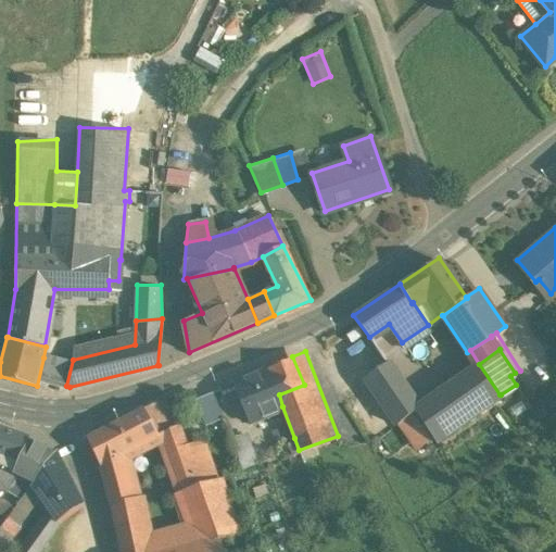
[(292,356),(268,366),(279,394),(304,385),(292,356)]
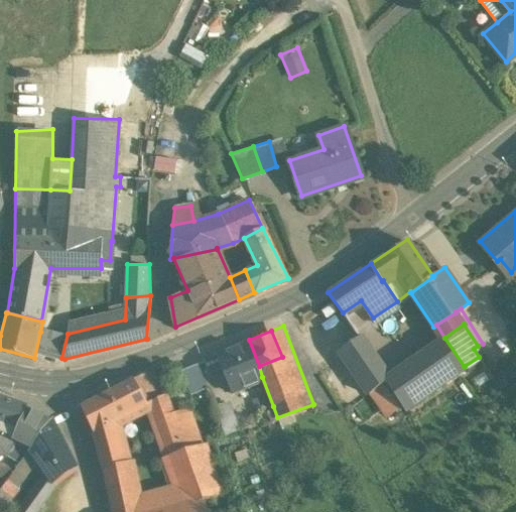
[(53,333),(40,332),(34,358),(47,360),(61,358),(68,334),(53,333)]
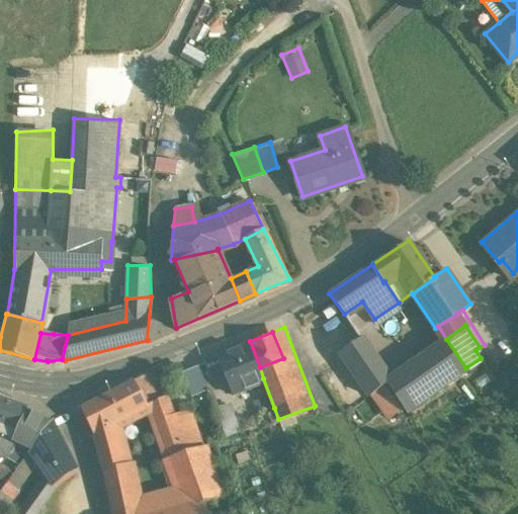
[(394,373),(365,333),(358,336),(340,349),(369,393),(372,391),(386,380),(385,379),(394,373)]
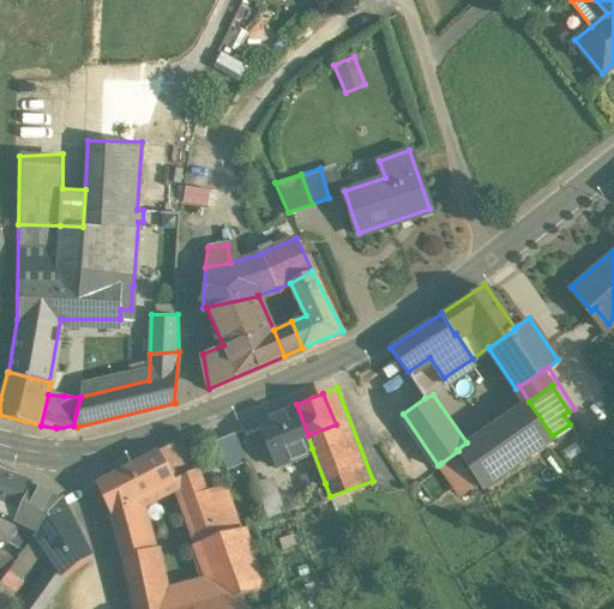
[(467,442),(457,450),(458,451),(465,462),(481,484),(552,435),(529,402),(467,442)]
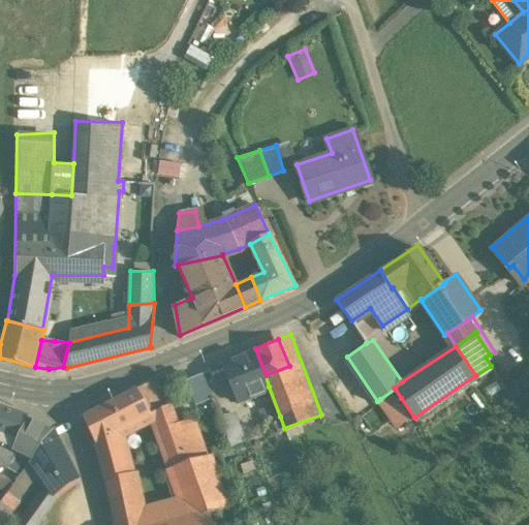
[(255,348),(222,362),(237,400),(269,387),(266,375),(255,348)]
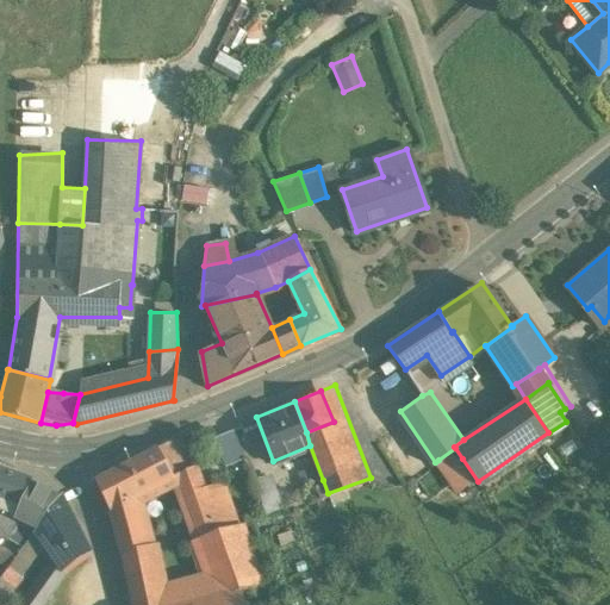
[(244,456),(231,428),(213,435),(225,463),(244,456)]
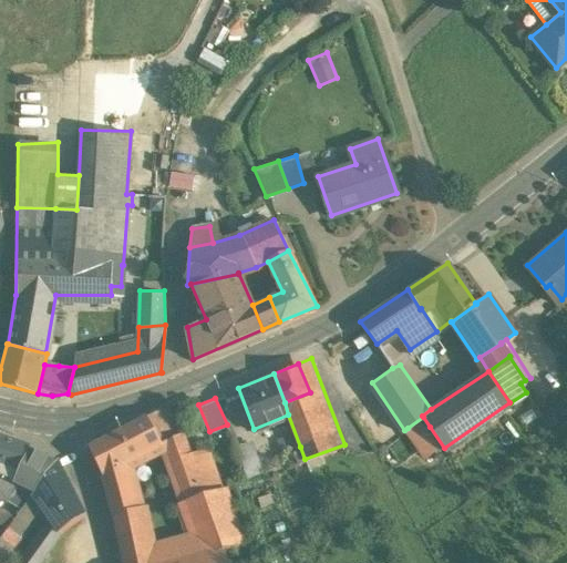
[(165,406),(146,415),(162,443),(164,442),(171,460),(189,452),(182,431),(179,432),(165,406)]
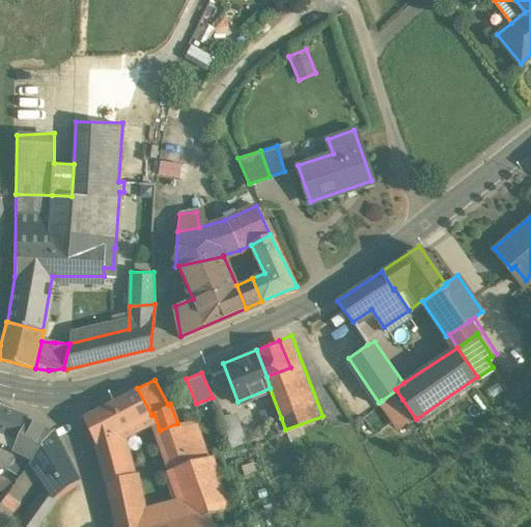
[(137,388),(83,417),(96,444),(115,434),(151,415),(137,388)]
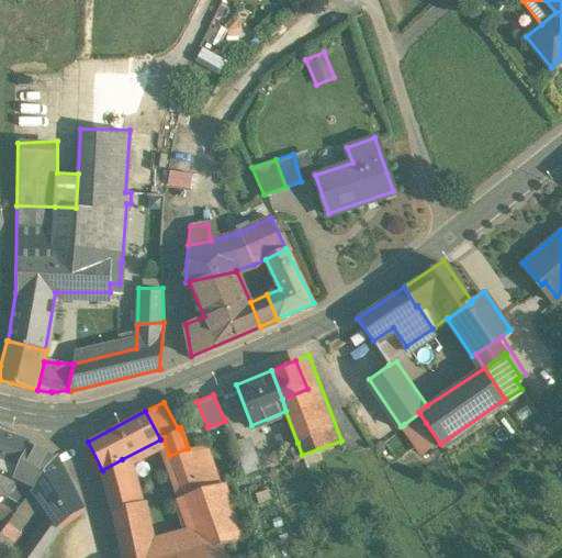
[(419,413),(404,424),(411,434),(426,423),(419,413)]
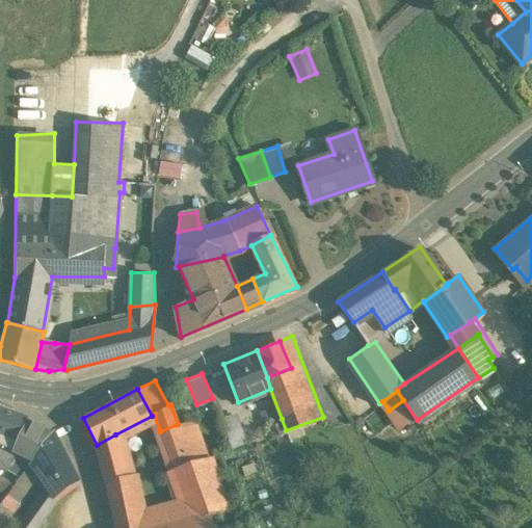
[(0,408),(0,436),(0,437),(0,443),(1,444),(14,449),(27,420),(11,413),(0,408)]
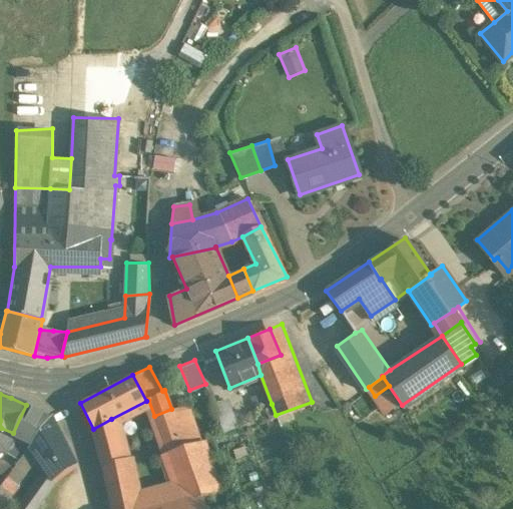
[(223,398),(212,402),(218,416),(231,410),(226,398),(223,398)]
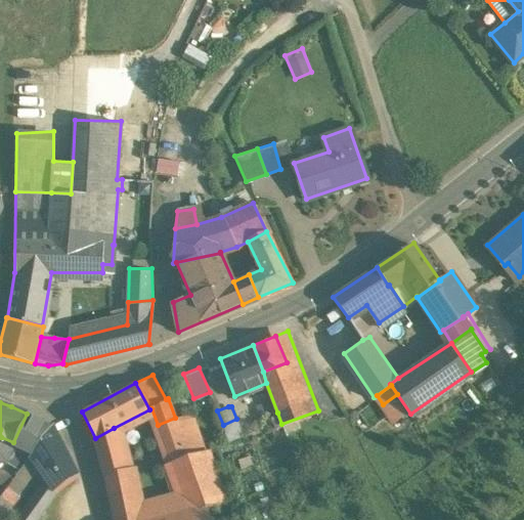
[(281,424),(277,413),(271,416),(275,426),(281,424)]
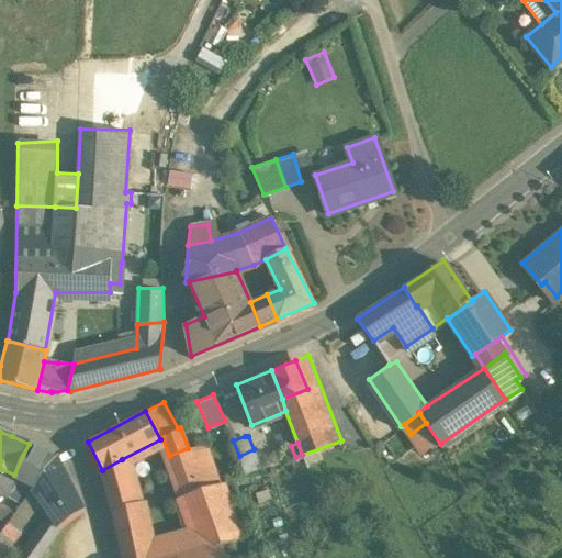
[(55,458),(29,444),(14,475),(1,469),(0,470),(0,487),(4,491),(8,493),(14,484),(19,477),(34,484),(35,484),(55,458)]
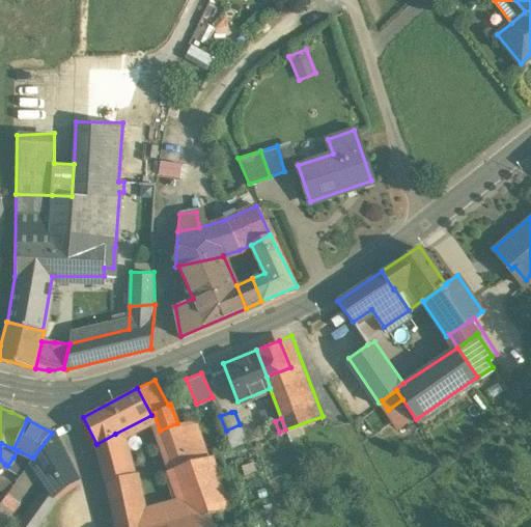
[(240,424),(226,431),(229,446),(253,436),(247,422),(240,424)]
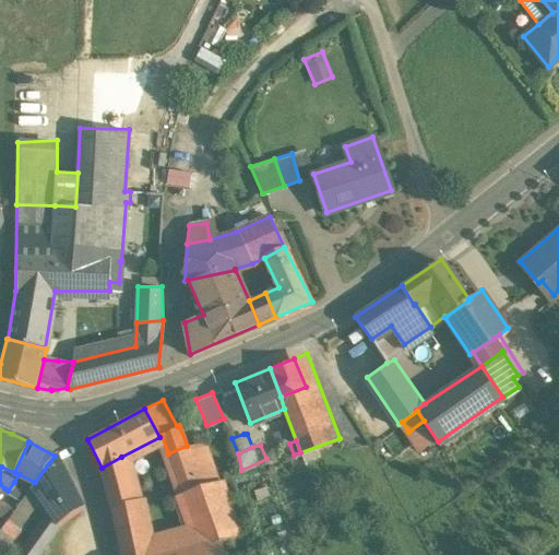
[(206,446),(189,451),(187,446),(168,453),(200,543),(218,539),(219,541),(238,535),(206,446)]
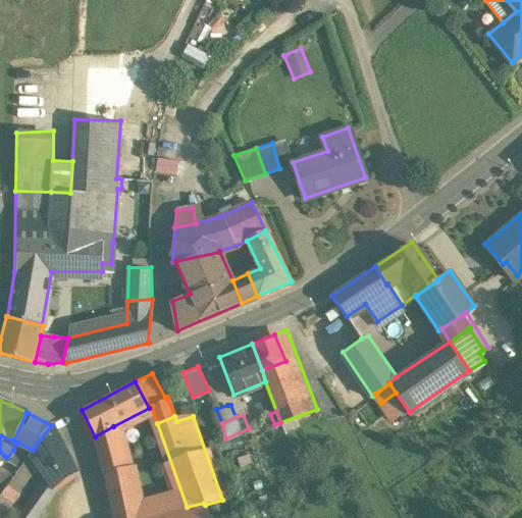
[(76,473),(53,426),(51,425),(33,450),(32,450),(29,454),(46,478),(31,498),(42,509),(55,488),(76,473)]
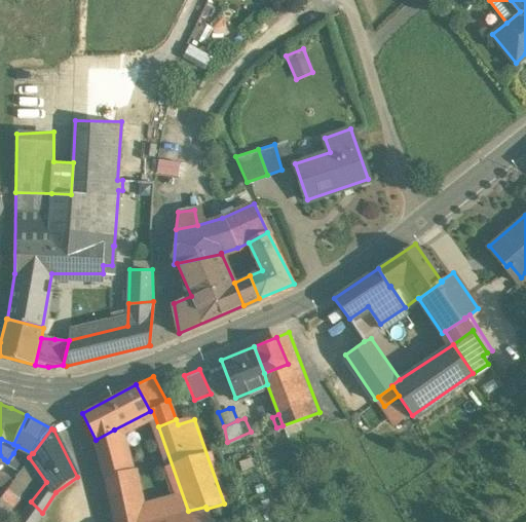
[(124,470),(123,463),(114,430),(96,440),(115,521),(144,521),(129,469),(124,470)]
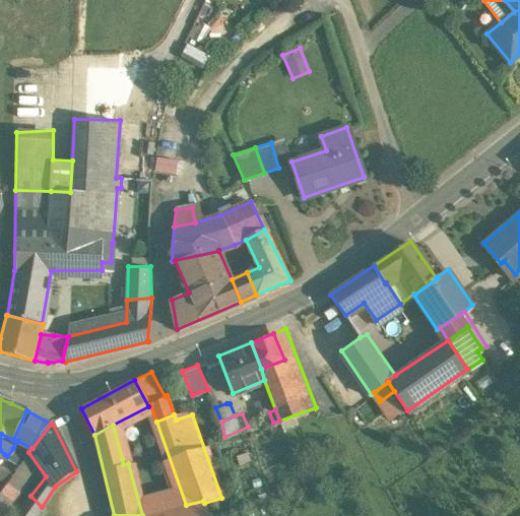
[(17,441),(13,448),(27,455),(28,452),(31,448),(17,441)]
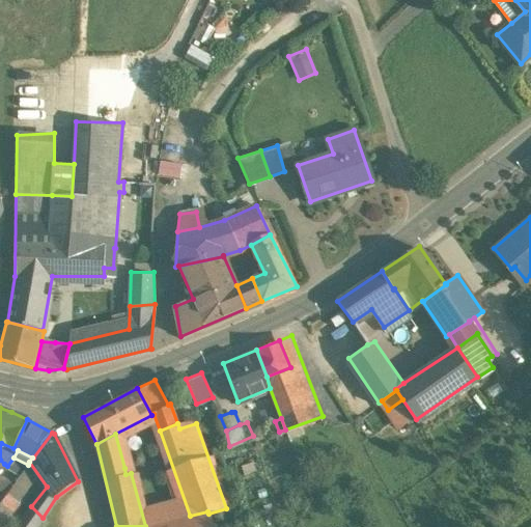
[(0,473),(0,487),(1,489),(0,490),(0,496),(3,498),(7,493),(14,483),(0,473)]
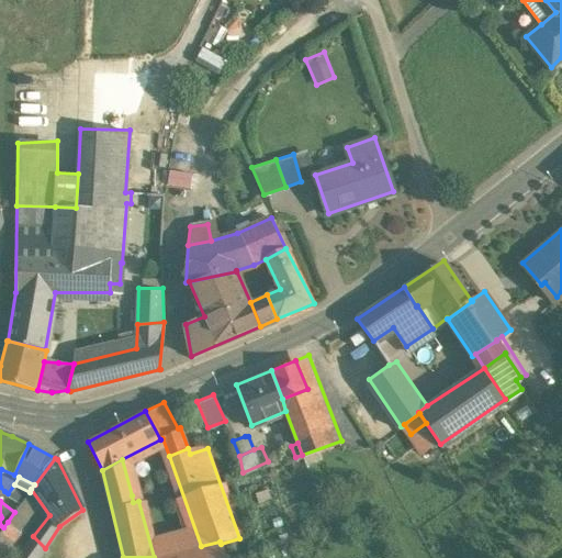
[(3,527),(0,531),(0,555),(11,543),(6,539),(15,527),(8,522),(3,527)]
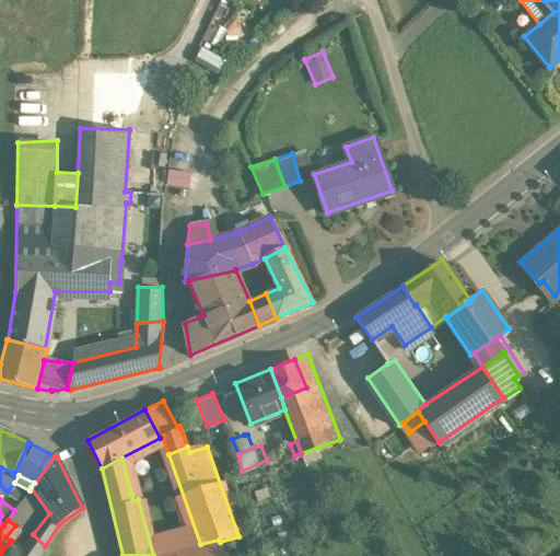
[(37,555),(45,546),(33,534),(20,552),(24,555),(37,555)]
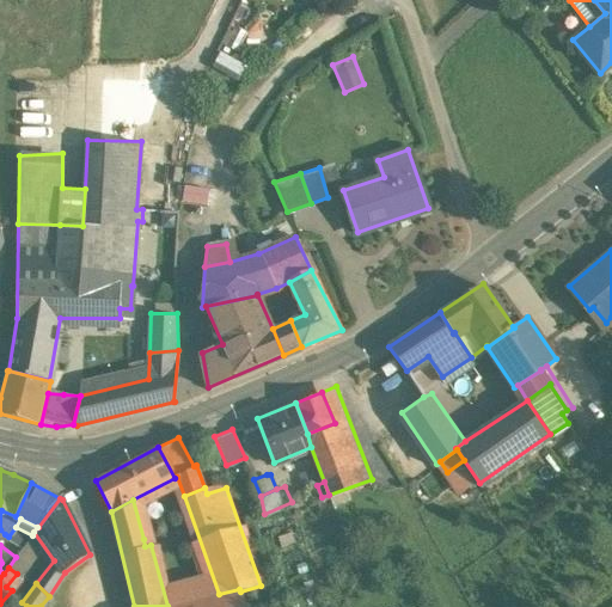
[(171,606),(244,606),(240,592),(239,589),(219,594),(171,606)]
